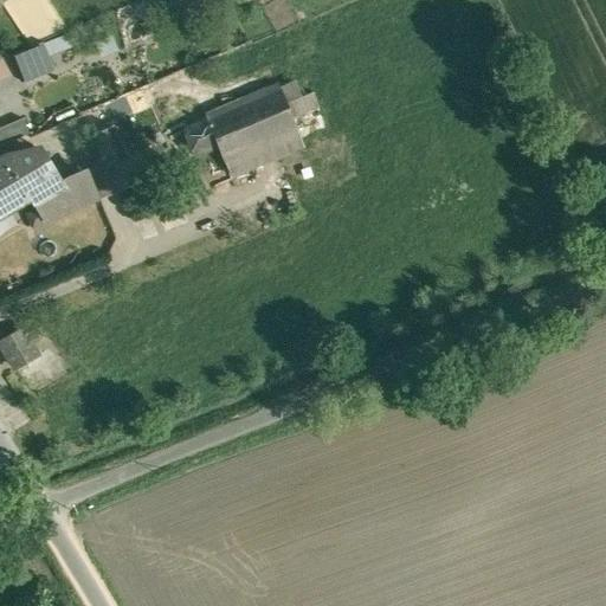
[(73,33),(45,44),(56,70),(63,68),(64,66),(58,51),(77,43),(73,33)]
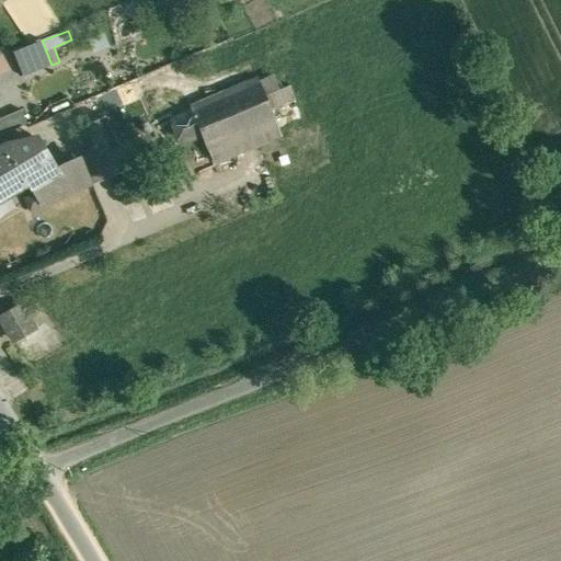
[(41,38),(12,50),(24,77),(52,65),(42,41),(41,38)]
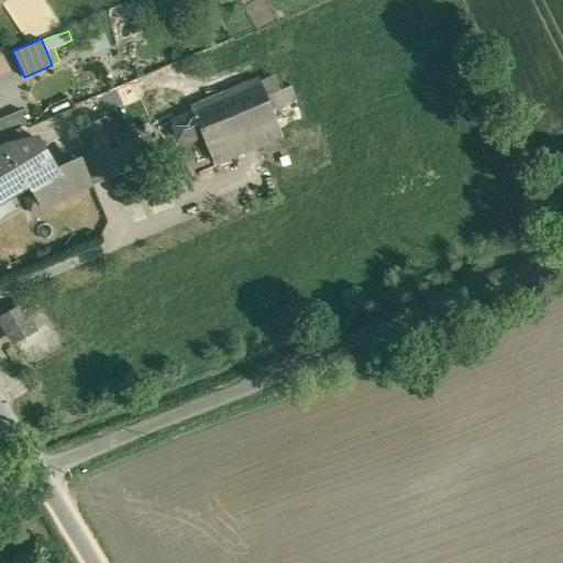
[(0,74),(10,72),(4,55),(0,55),(0,74)]
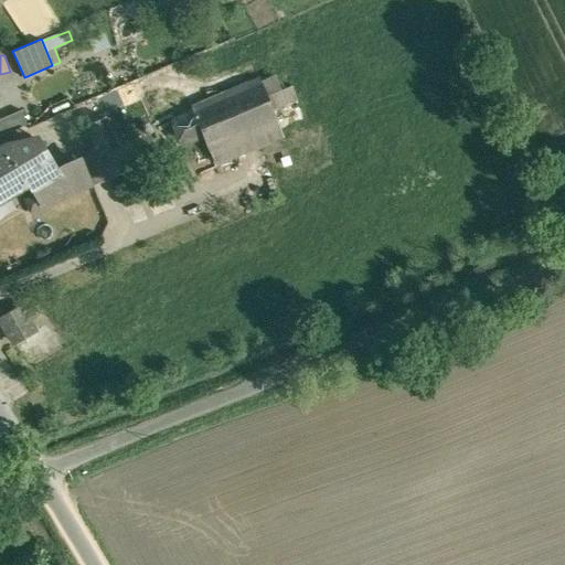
[(273,109),(295,100),(289,86),(281,89),(276,74),(260,81),(273,109)]
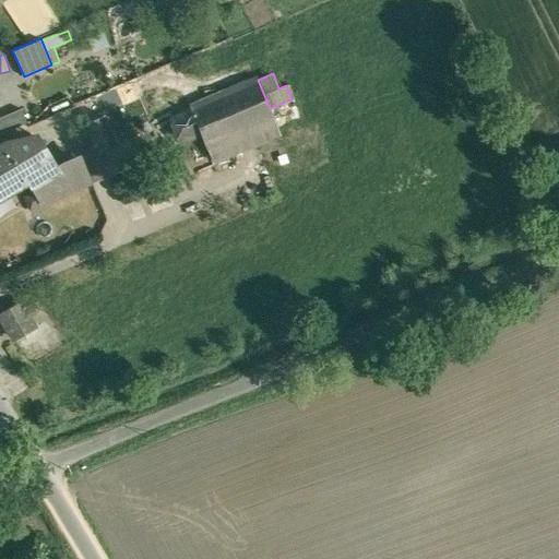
[(191,108),(170,117),(194,174),(215,165),(213,159),(280,132),(270,108),(258,80),(191,108)]
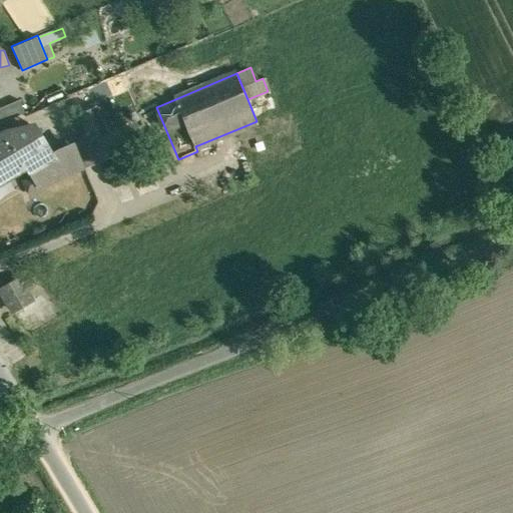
[(145,81),(104,99),(108,110),(150,92),(145,81)]
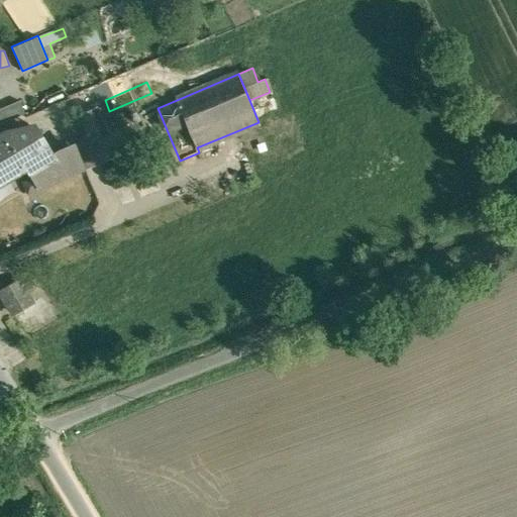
[(164,84),(146,82),(151,93),(158,108),(177,100),(173,91),(168,93),(164,84)]
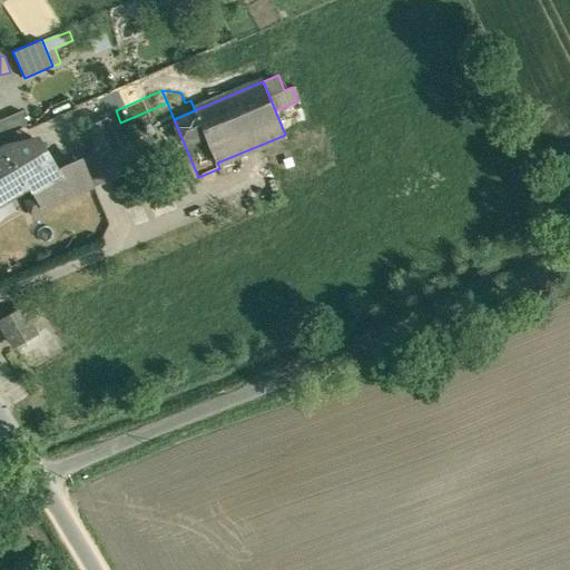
[(22,111),(0,120),(0,137),(28,126),(22,111)]
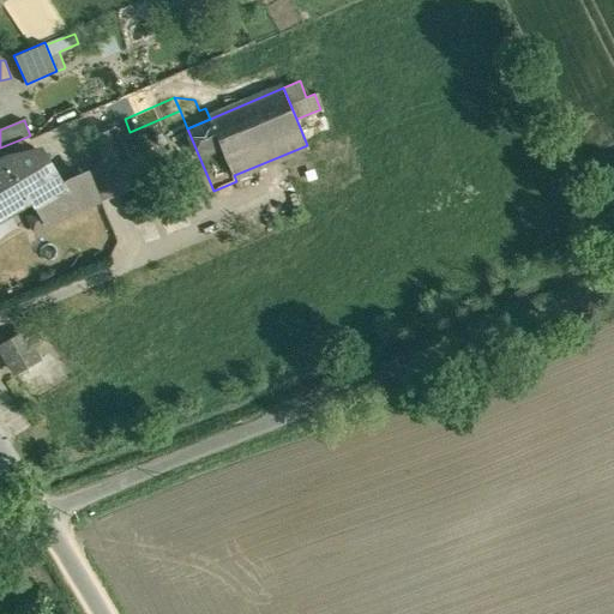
[(116,128),(96,138),(114,180),(134,172),(116,128)]
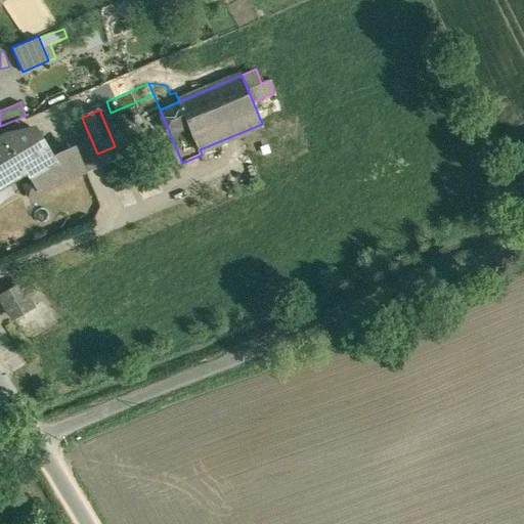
[(0,189),(27,173),(27,174),(33,171),(31,166),(54,156),(39,130),(8,137),(0,141),(0,189)]
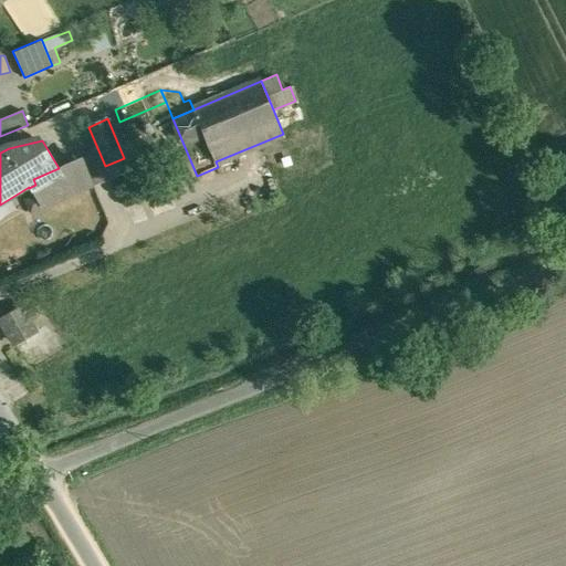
[(124,158),(105,166),(111,178),(129,170),(124,158)]
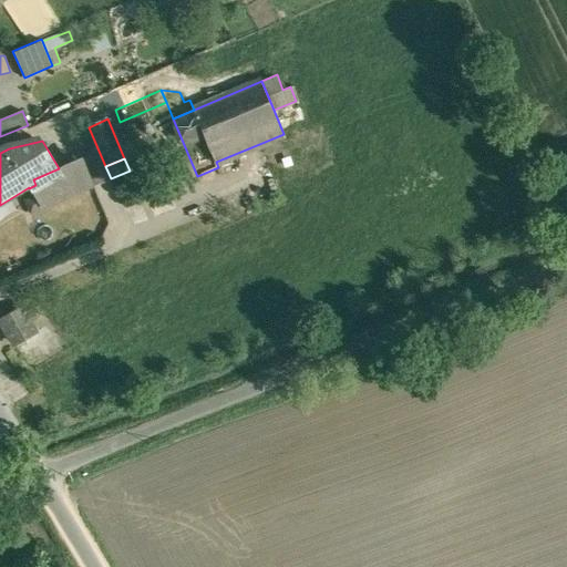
[(59,168),(33,179),(35,185),(40,196),(44,206),(90,187),(79,161),(59,168)]
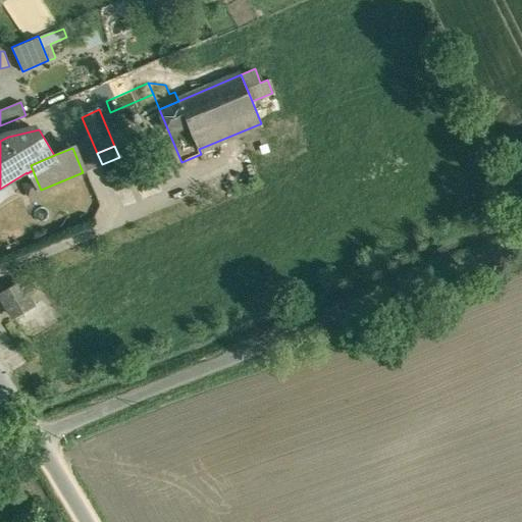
[(37,180),(25,186),(30,194),(41,190),(37,180)]
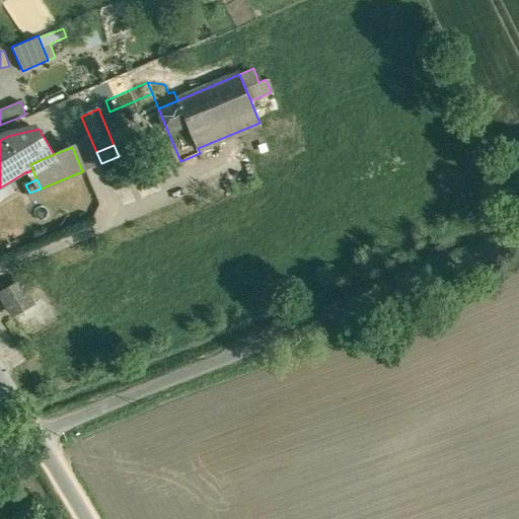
[(31,304),(19,283),(2,293),(14,314),(31,304)]
